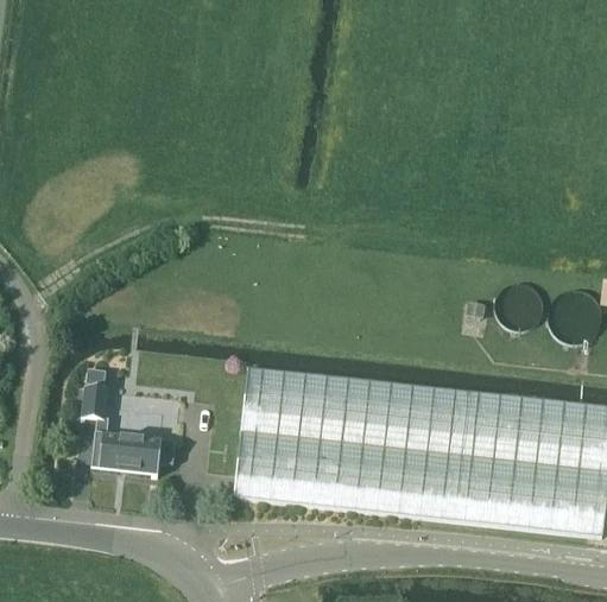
[(539,297),(538,293),(536,289),(532,286),(529,284),(524,282),(519,282),(516,282),(511,282),(506,284),(503,286),(499,290),(497,293),(495,297),(494,302),(493,306),(494,310),(495,315),(498,318),(501,322),(505,324),(509,327),(513,328),(518,329),(522,328),(526,327),(530,324),(533,322),(537,318),(539,315),(541,310),(542,306),(541,302),(539,297)]
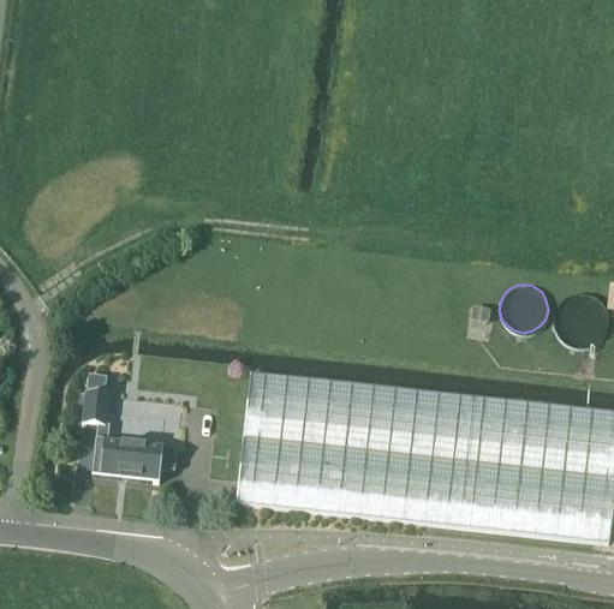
[(607,314),(606,309),(603,304),(600,300),(596,297),(591,294),(586,292),(582,292),(576,292),(571,293),(566,296),(561,298),(558,302),(555,306),(554,311),(553,316),(553,322),(554,327),(555,332),(559,336),(562,340),(566,342),(571,345),(576,346),(582,346),(586,346),(591,344),(596,341),(600,338),(603,334),(606,329),(607,324),(607,318),(607,314)]
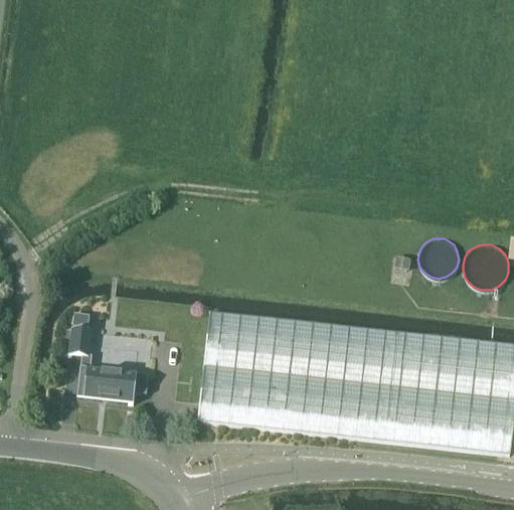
[(394,255),(392,267),(407,269),(409,258),(394,255)]
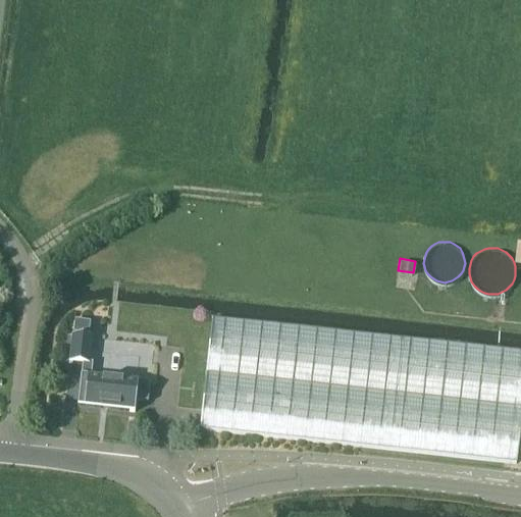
[(515,459),(520,404),(520,349),(212,314),(200,424),(515,459)]
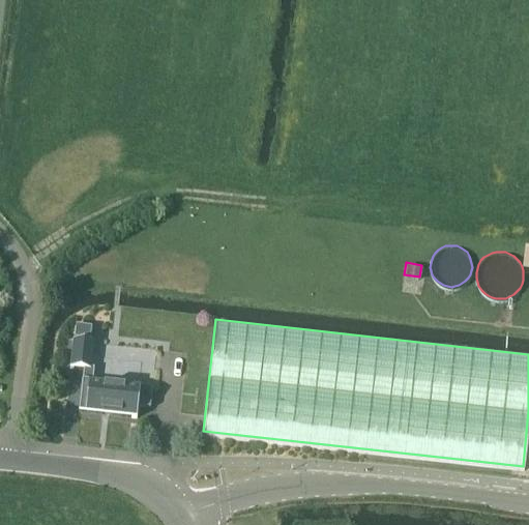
[(74,334),(89,336),(91,323),(75,321),(74,334)]
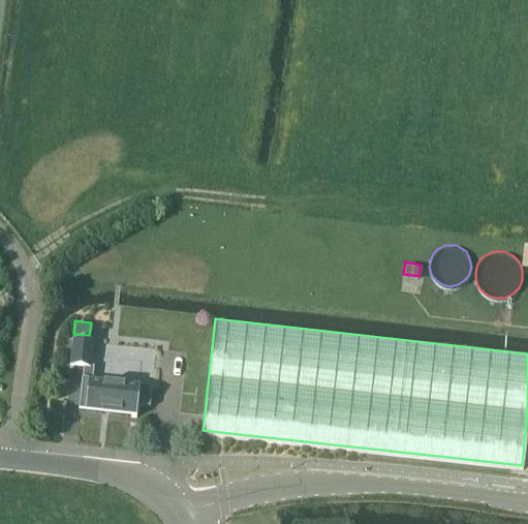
[(72,335),(69,363),(83,365),(78,407),(101,409),(101,408),(107,409),(107,410),(135,413),(137,402),(150,403),(152,383),(92,377),(93,364),(91,364),(94,338),(72,335)]
